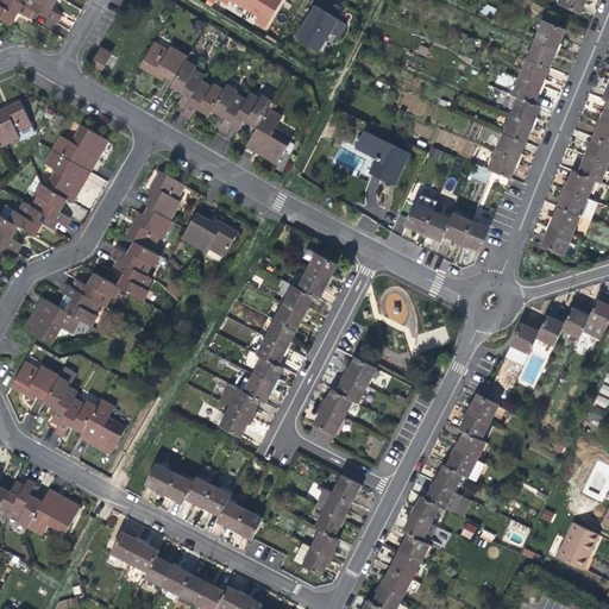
[(0,0),(0,17),(10,23),(11,24),(14,17),(18,11),(29,17),(33,10),(24,4),(17,0),(0,0)]
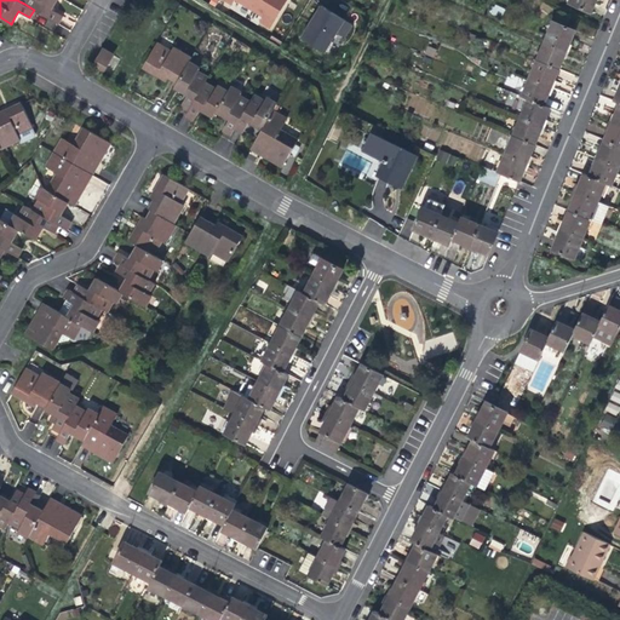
[(27,0),(24,4),(34,10),(57,23),(62,15),(51,9),(55,1),(55,0),(27,0)]
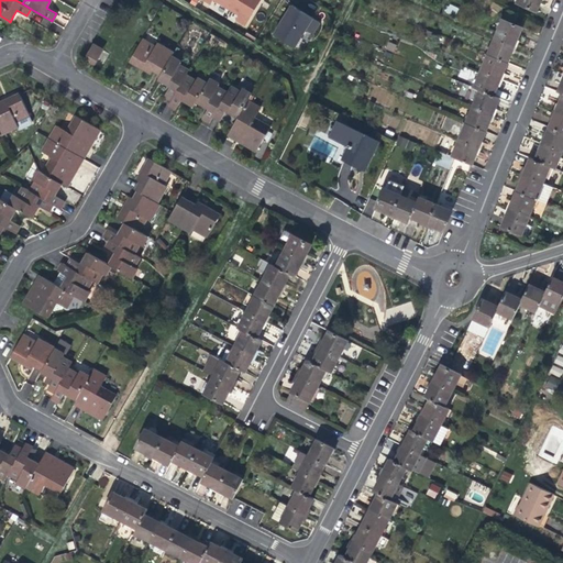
[(207,0),(211,2),(212,0),(217,0),(240,13),(236,19),(246,24),(261,0),(207,0)]
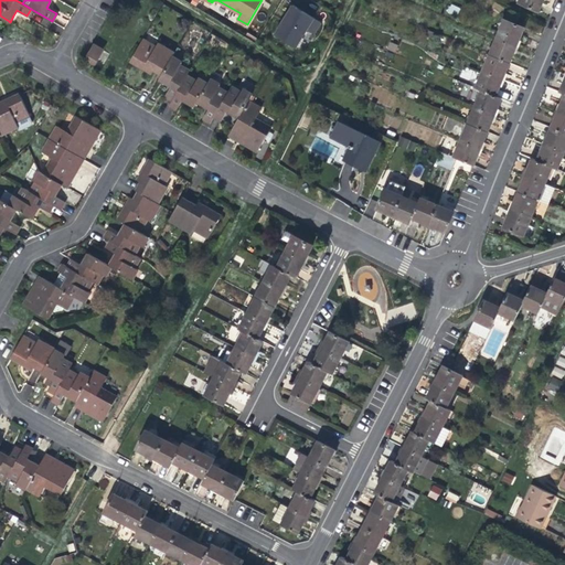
[(543,0),(521,0),(520,2),(539,11),(542,2),(543,0)]
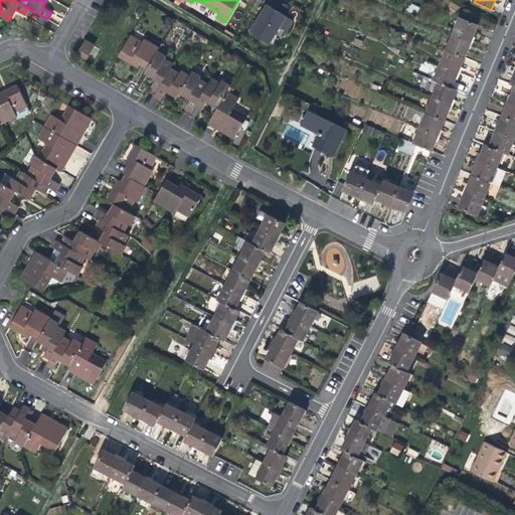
[(276,9),(268,4),(251,31),(270,42),(280,26),(285,17),(276,12),(276,9)]
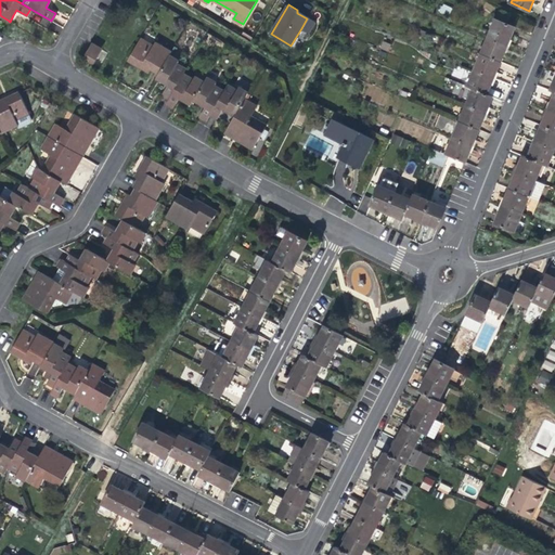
[(449,15),(451,8),(441,4),(439,12),(449,15)]
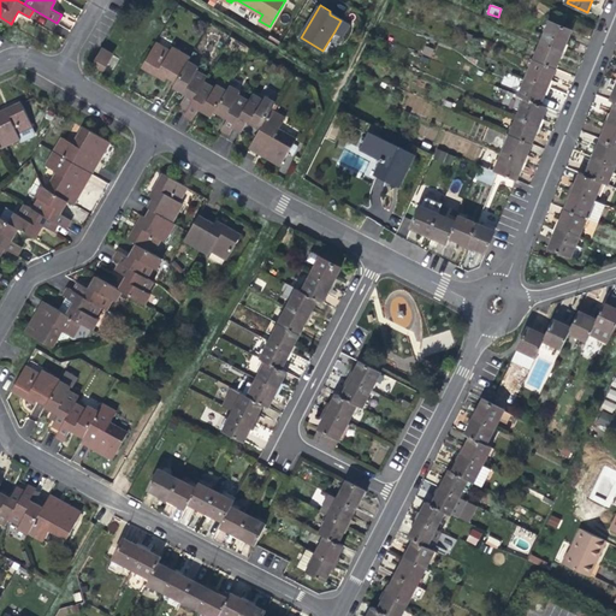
[(333,12),(330,11),(330,15),(341,21),(343,18),(333,12)]
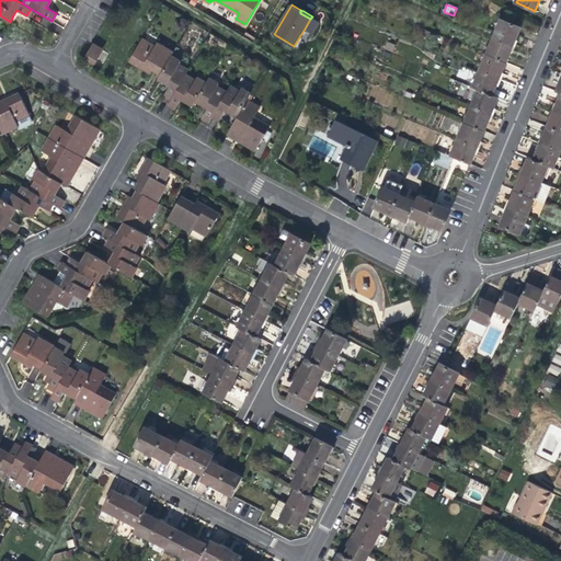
[(319,21),(312,16),(310,19),(305,29),(312,33),(319,21)]
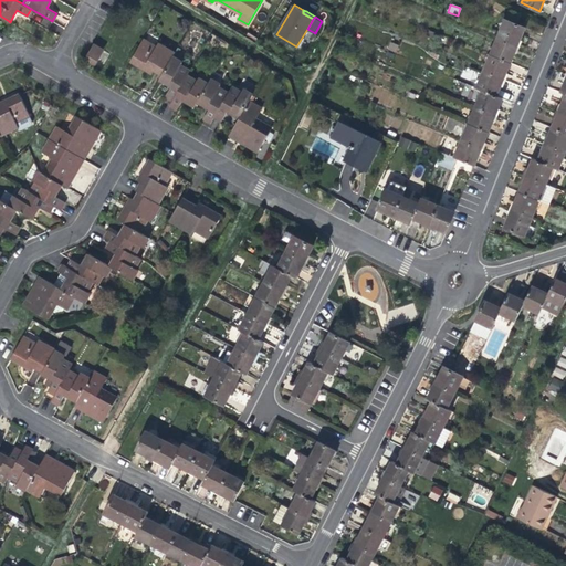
[(505,20),(498,39),(517,46),(522,38),(526,29),(505,20)]
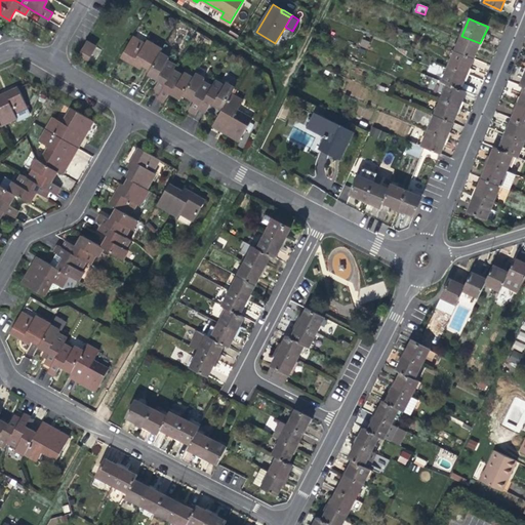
[(230,32),(239,37),(241,34),(232,29),(230,32)]
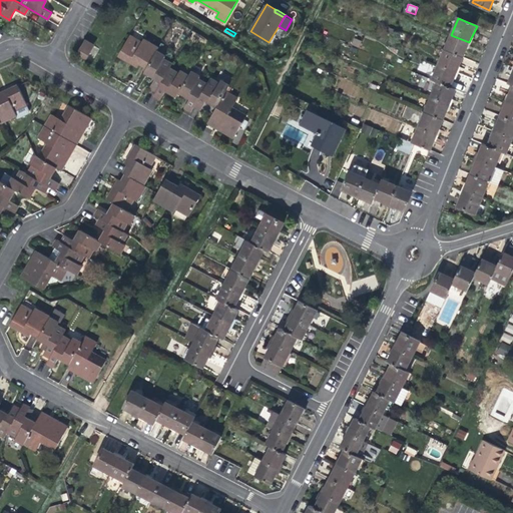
[(451,35),(445,49),(464,56),(467,49),(469,42),(451,35)]
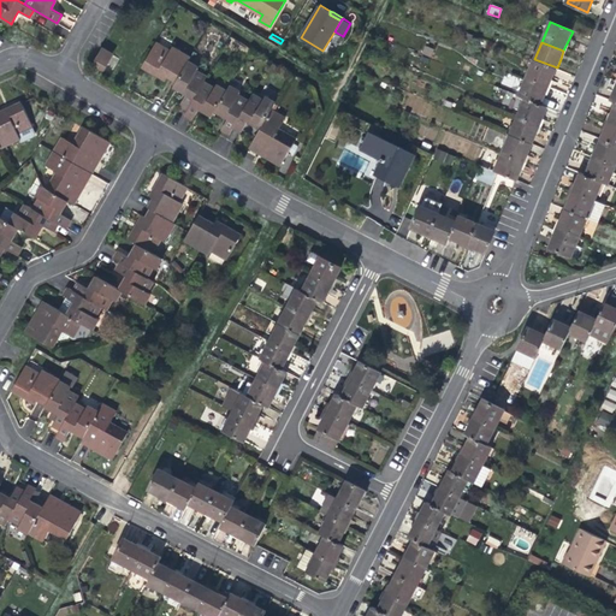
[(171,77),(177,81),(188,61),(190,58),(172,47),(170,51),(157,43),(142,66),(165,80),(167,76),(171,77)]
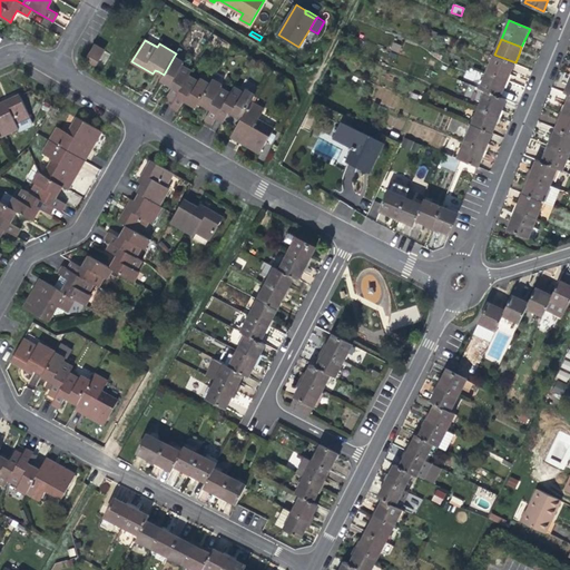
[(99,58),(105,48),(95,43),(90,52),(99,58)]
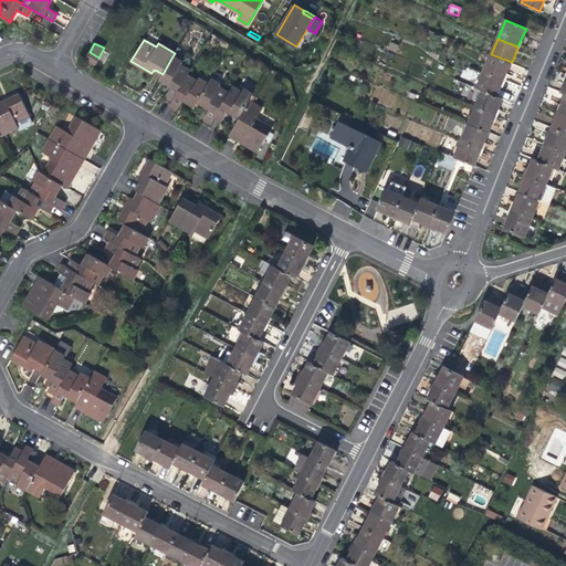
[(112,52),(104,48),(98,58),(90,52),(85,60),(102,69),(112,52)]
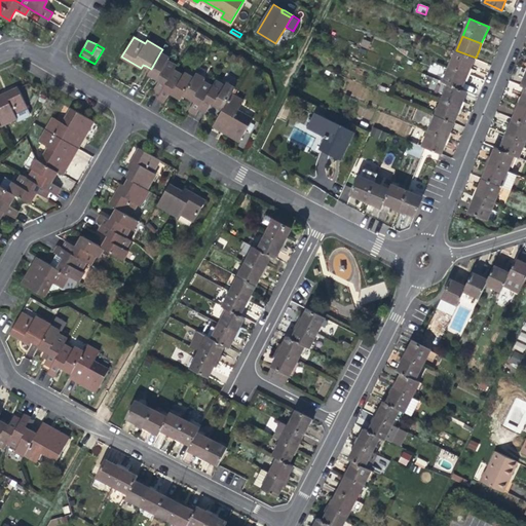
[(456,50),(449,66),(468,74),(473,65),(476,58),(456,50)]
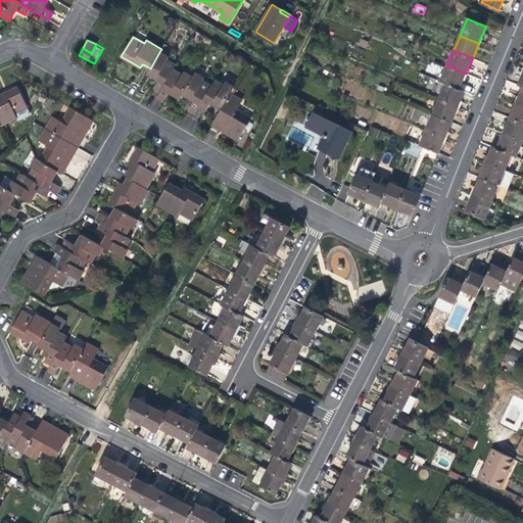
[(169,57),(159,52),(150,68),(148,73),(153,76),(158,79),(153,89),(159,92),(173,69),(176,65),(167,60),(169,57)]
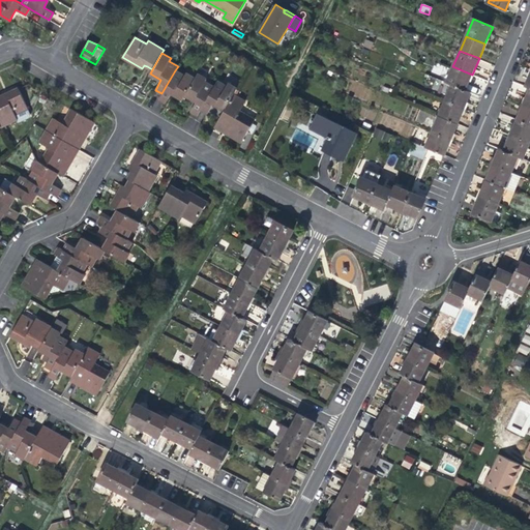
[(446,82),(452,85),(466,90),(469,82),(472,75),(452,66),(446,82)]
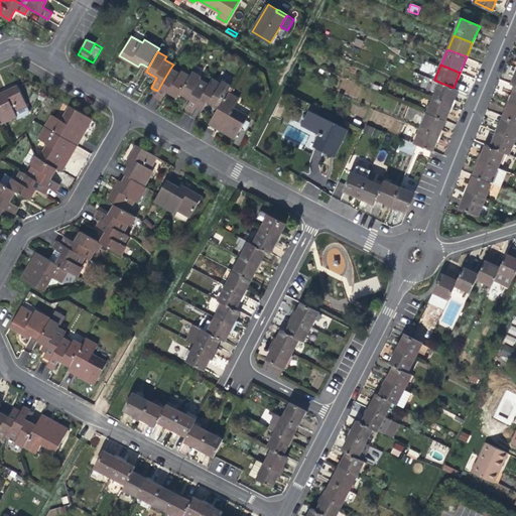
[(179,74),(170,69),(157,91),(156,94),(162,98),(167,90),(174,94),(178,97),(180,92),(189,77),(180,72),(179,74)]
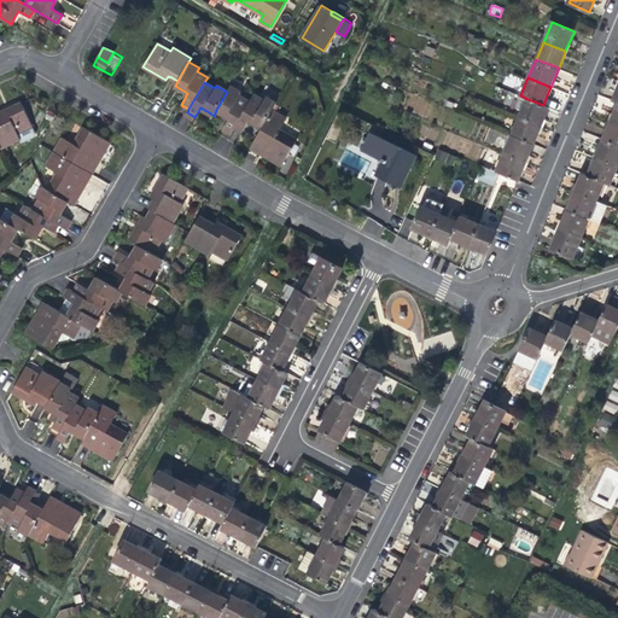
[(231,86),(227,92),(216,110),(222,114),(229,118),(223,129),(231,134),(234,127),(249,101),(239,95),(242,92),(231,86)]
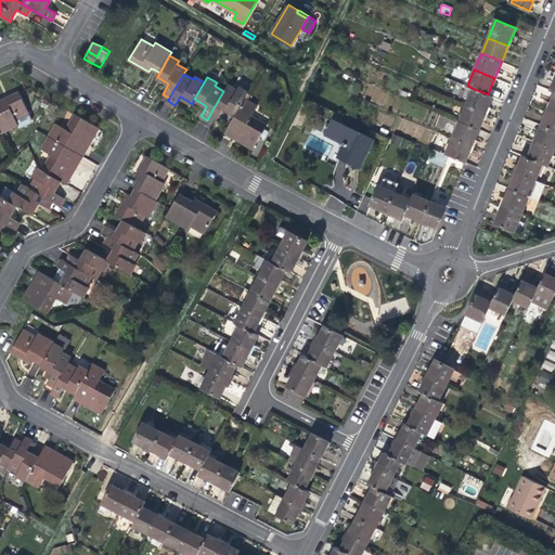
[(228,85),(223,91),(210,114),(218,119),(224,108),(229,111),(235,115),(244,99),(248,92),(239,87),(236,90),(228,85)]
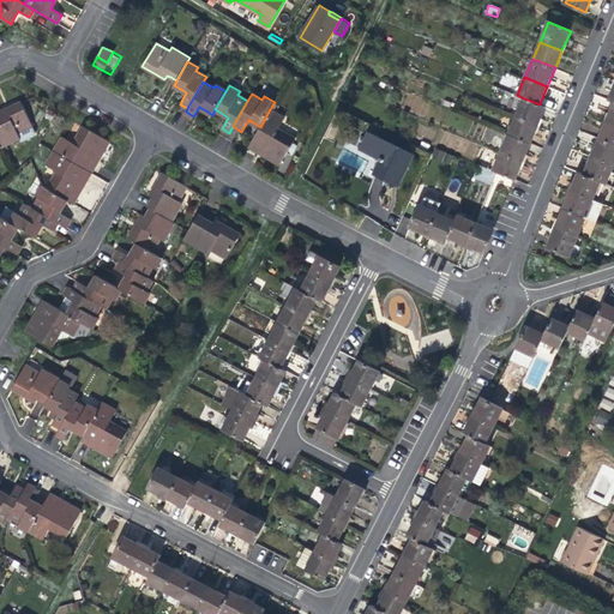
[(524,98),(516,116),(539,126),(542,116),(546,107),(540,104),(524,98)]
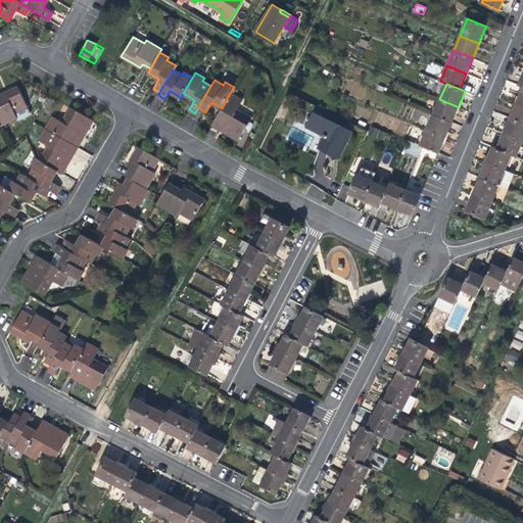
[(0,123),(0,124),(17,116),(15,113),(28,107),(18,87),(9,91),(0,95),(0,123)]
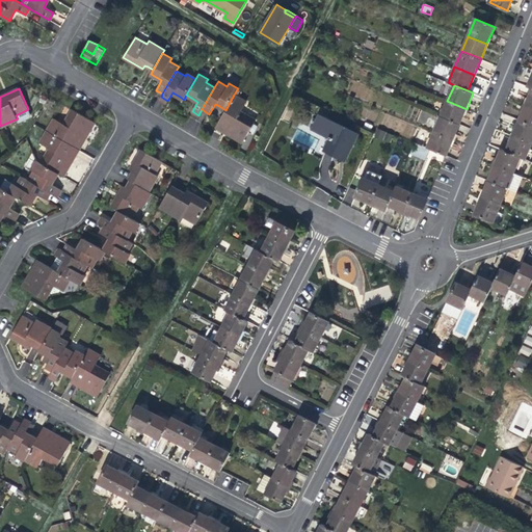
[(246,102),(234,95),(225,110),(215,127),(228,134),(243,142),(256,121),(241,111),(246,102)]
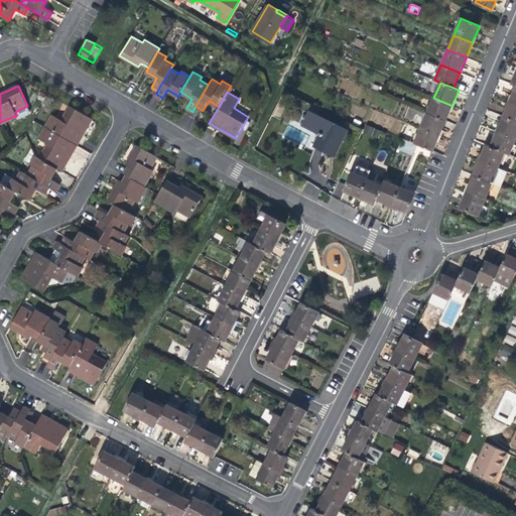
[(433,98),(427,113),(446,121),(450,111),(453,106),(433,98)]
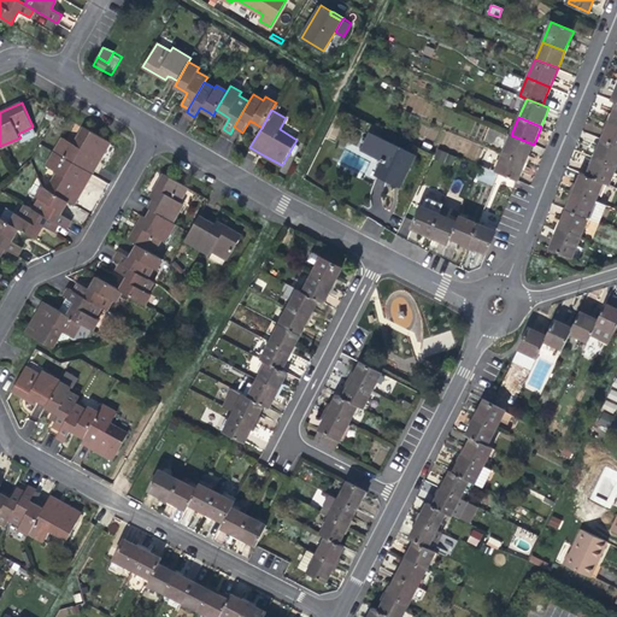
[(606,128),(603,139),(616,145),(616,123),(610,121),(606,128)]
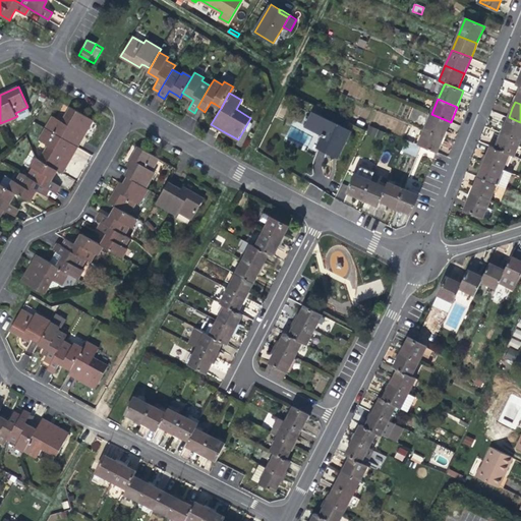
[(53,116),(46,128),(77,147),(87,130),(93,120),(70,107),(62,121),(53,116)]
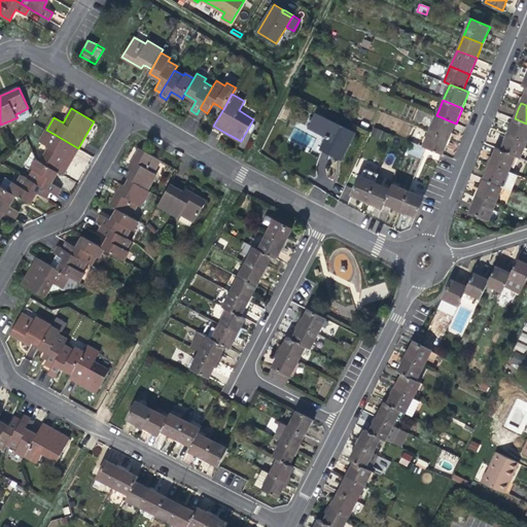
[(338,157),(350,131),(316,114),(310,129),(327,137),(321,149),(338,157)]
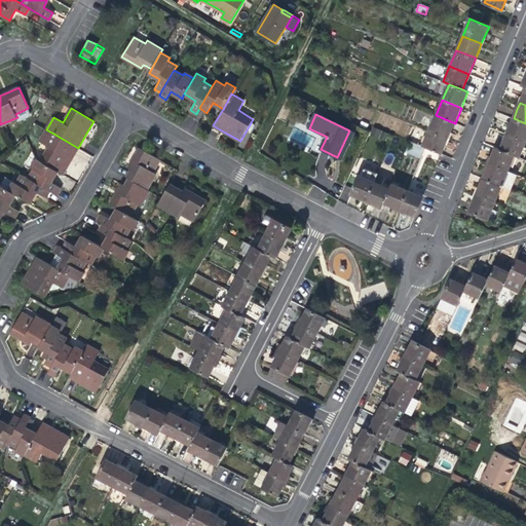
[(436,115),(429,130),(449,138),(452,129),(455,123),(436,115)]
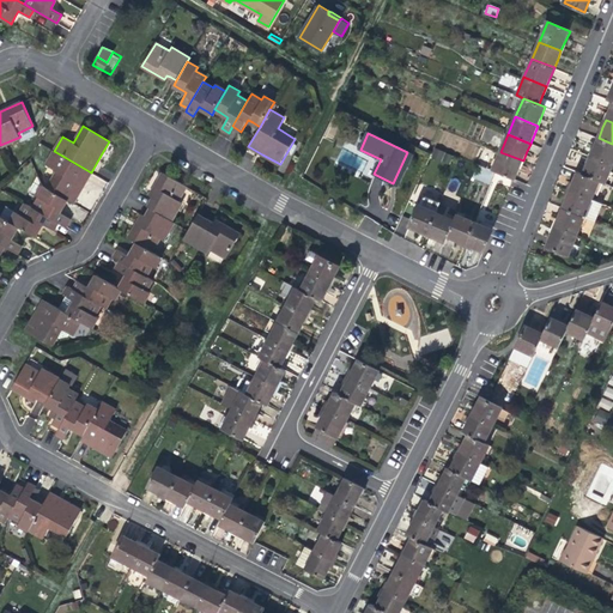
[(595,145),(590,156),(612,164),(612,144),(599,138),(595,145)]
